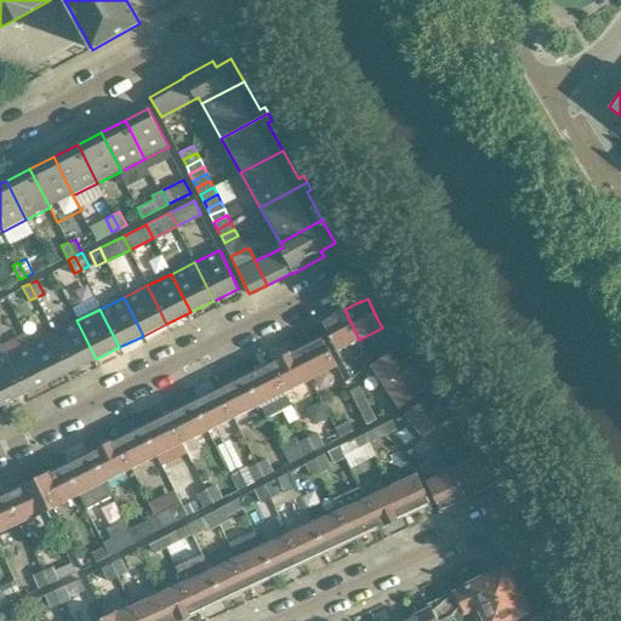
[(359,340),(345,309),(328,318),(329,319),(322,323),(336,352),(359,340)]
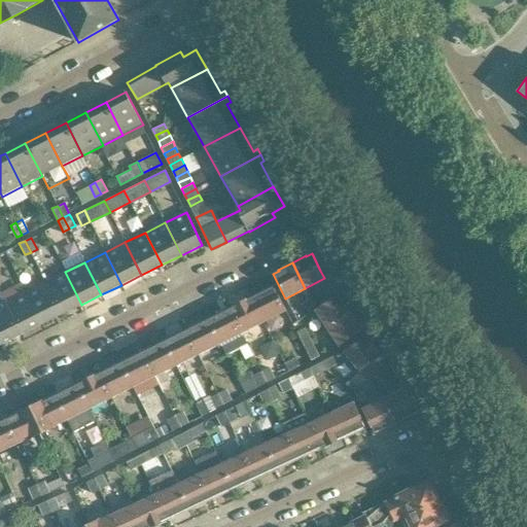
[(81,305),(65,272),(44,282),(61,315),(81,305)]
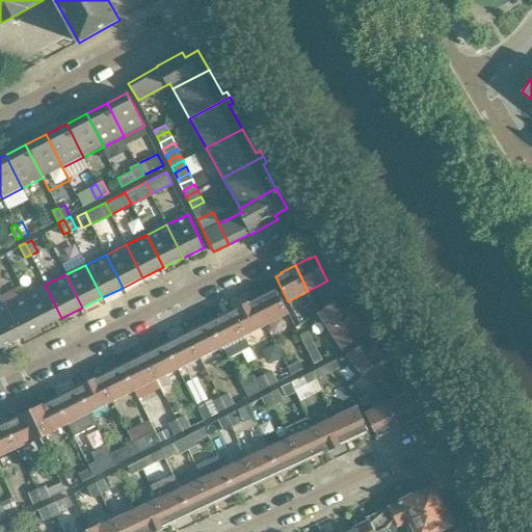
[(61,318),(45,285),(25,295),(42,328),(61,318)]
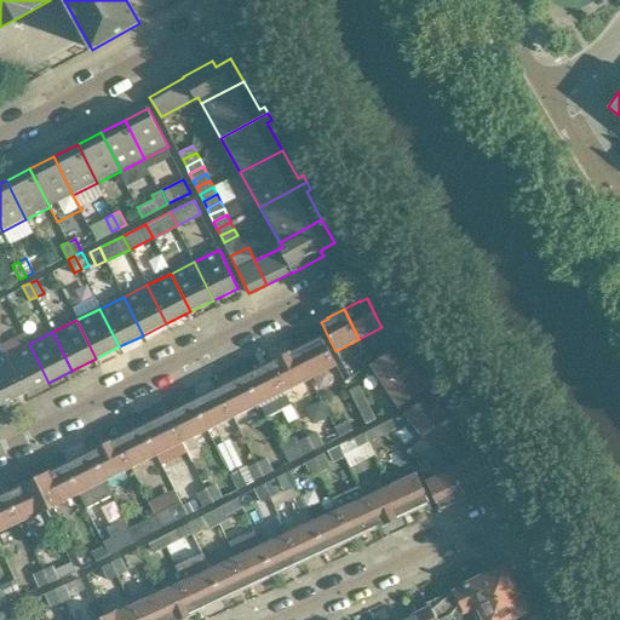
[(336,363),(322,337),(296,349),(310,377),(336,363)]
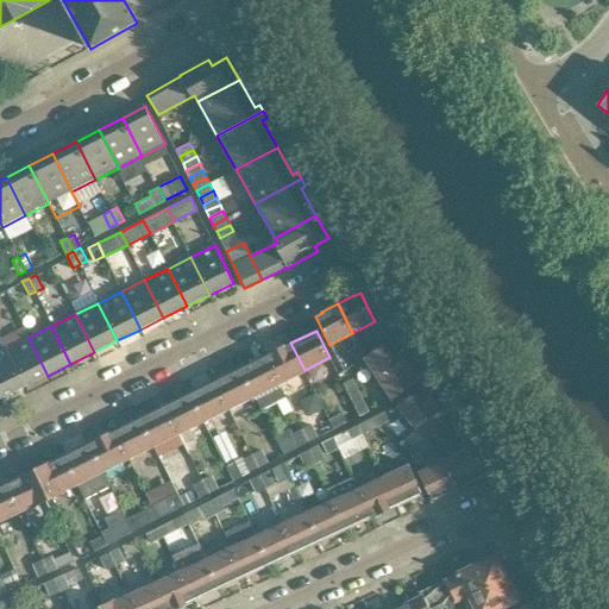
[(48,376),(29,338),(5,350),(24,387),(48,376)]
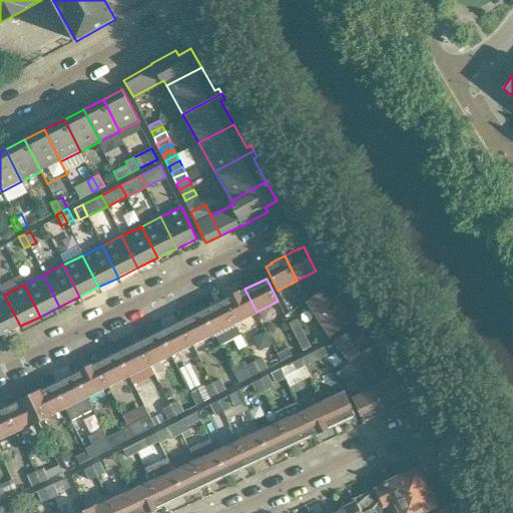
[(307,286),(300,290),(308,301),(314,297),(307,286)]
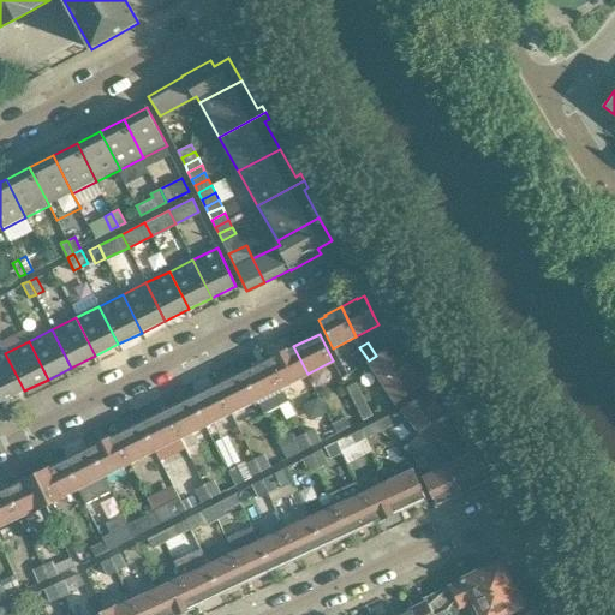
[(383,383),(410,364),(399,348),(394,342),(376,356),(369,360),(383,383)]
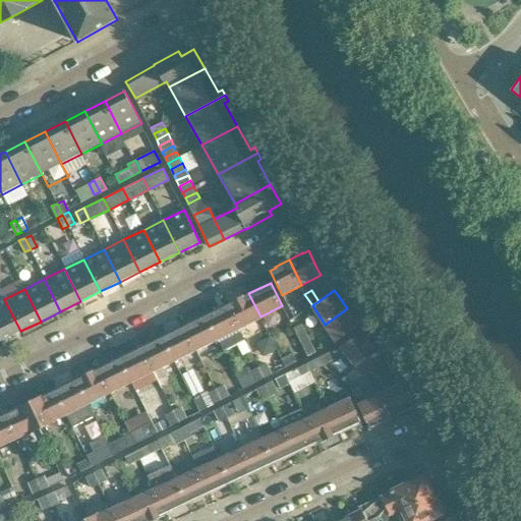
[(261,316),(248,293),(227,304),(227,305),(238,328),(261,316)]
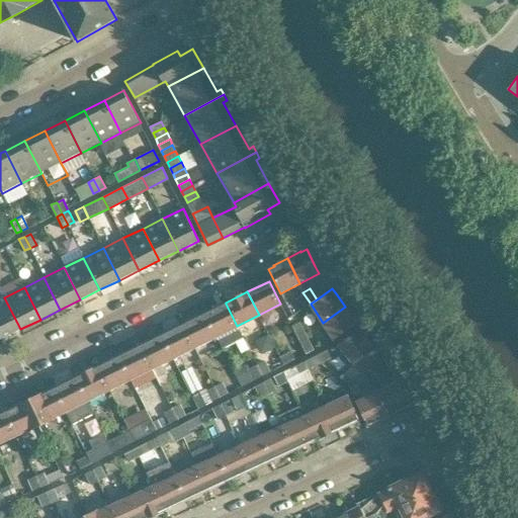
[(303,292),(296,297),(303,308),(311,304),(303,292)]
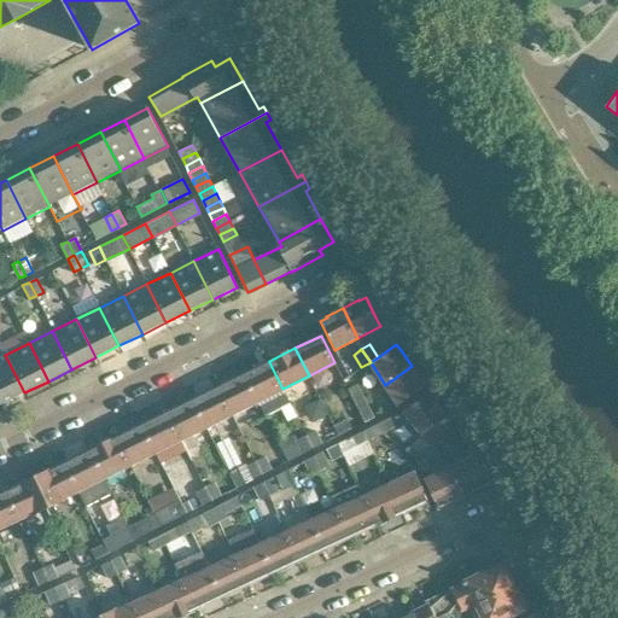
[(24,392),(5,355),(0,356),(0,402),(1,404),(24,392)]
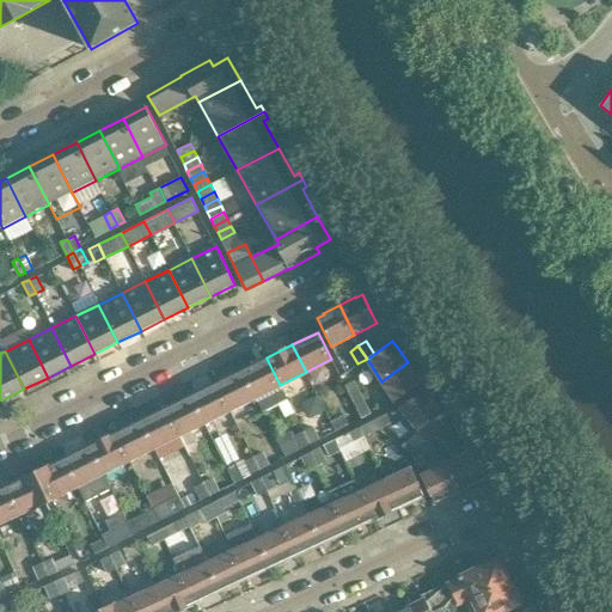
[(280,385),(267,359),(240,372),(254,398),(280,385)]
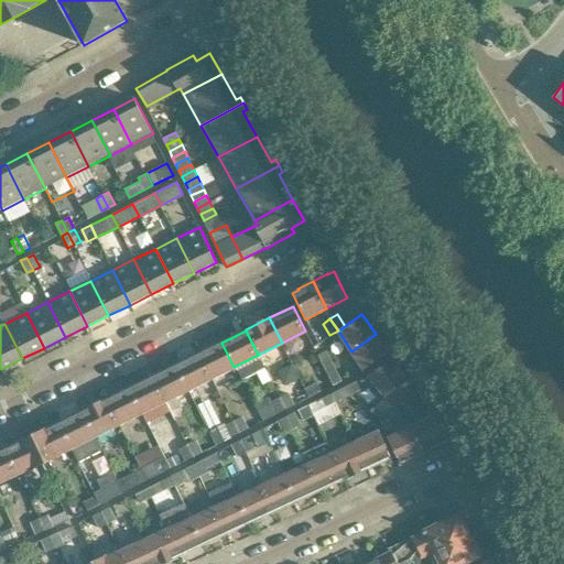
[(389,354),(386,348),(376,334),(351,351),(365,371),(389,354)]
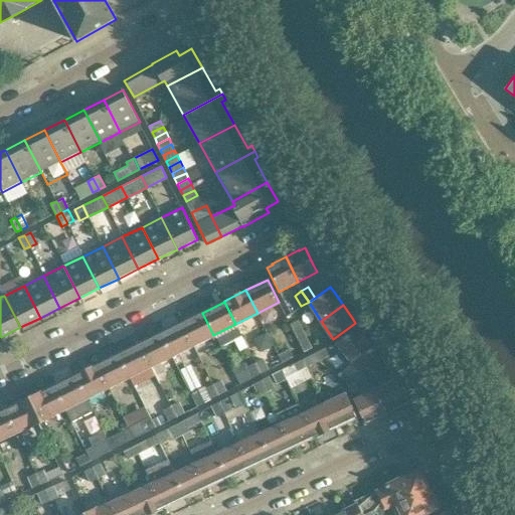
[(194,344),(213,335),(202,313),(183,322),(194,344)]
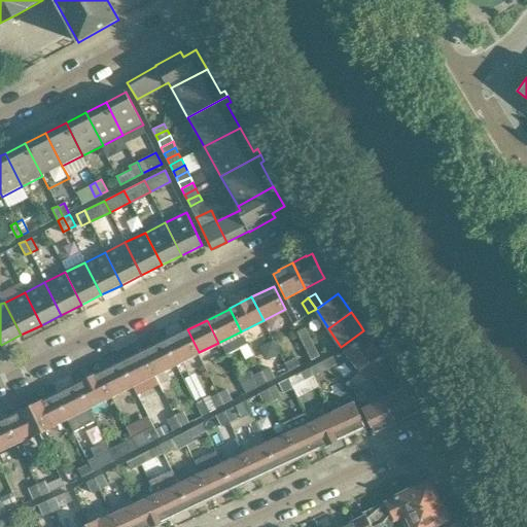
[(311,341),(304,327),(296,330),(304,344),(311,341)]
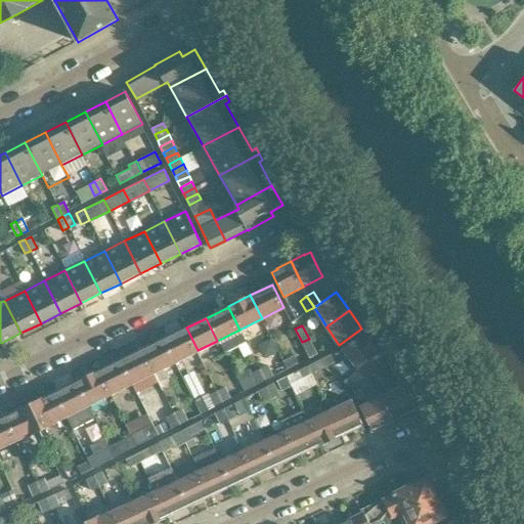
[(198,350),(186,328),(165,339),(176,361),(198,350)]
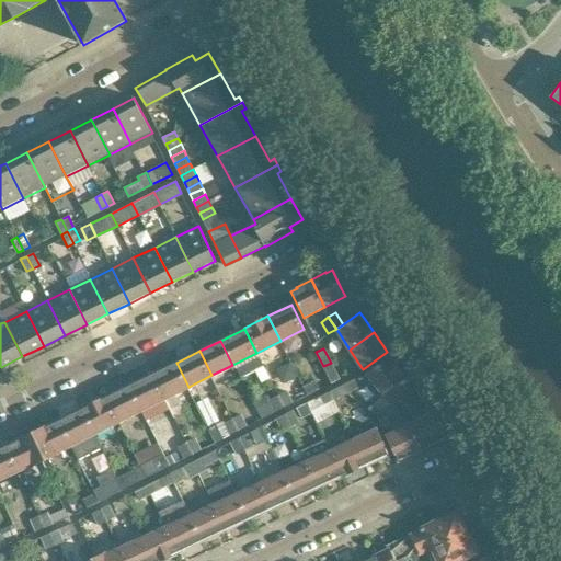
[(407,378),(391,356),(366,374),(382,396),(390,390),(398,385),(407,378)]
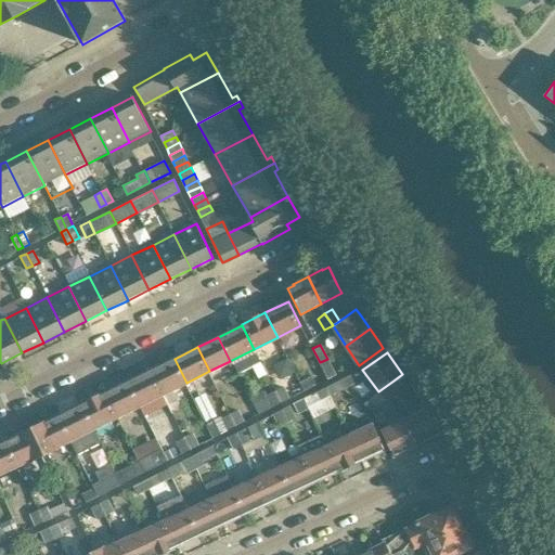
[(186,383),(175,359),(151,371),(163,395),(186,383)]
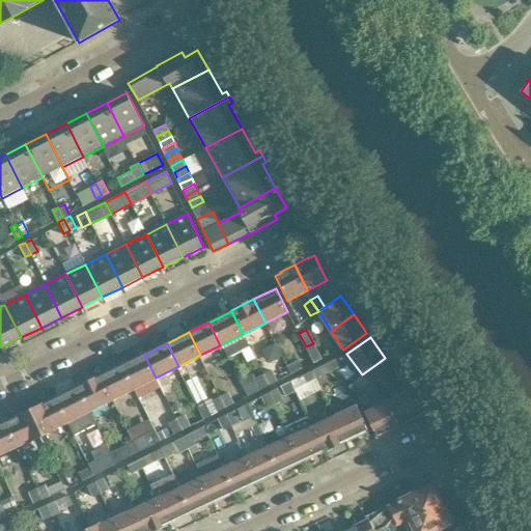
[(320,358),(313,343),(306,346),(313,361),(320,358)]
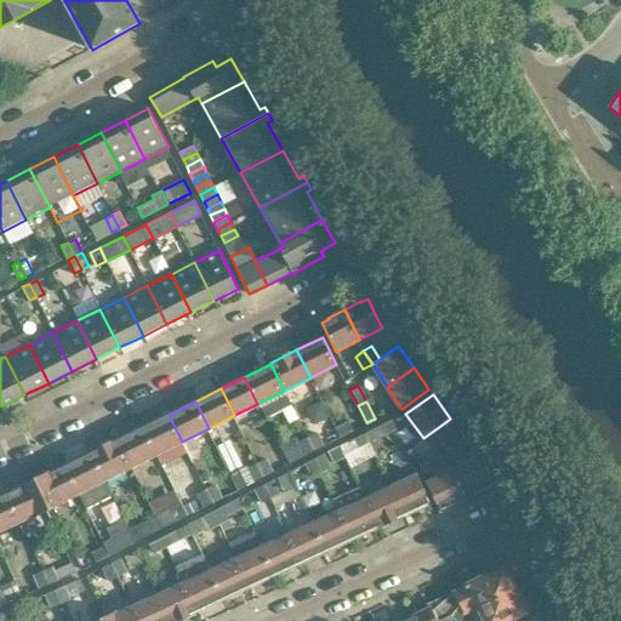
[(182,442),(169,415),(143,428),(157,455),(182,442)]
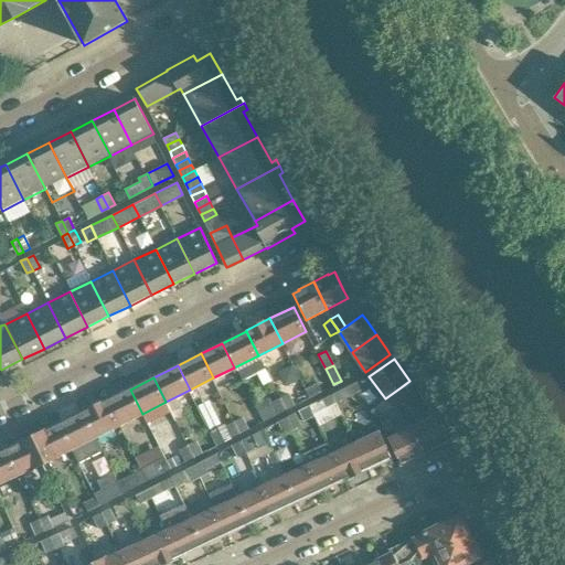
[(339,401),(360,390),(355,382),(336,393),(339,401)]
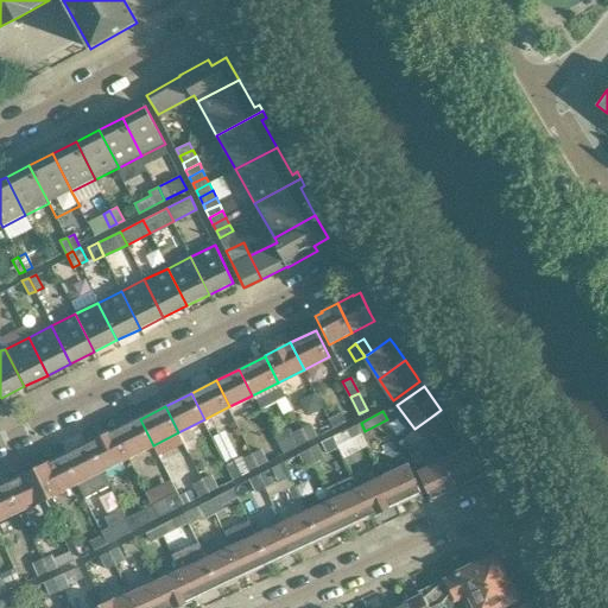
[(346,420),(341,412),(328,418),(333,426),(346,420)]
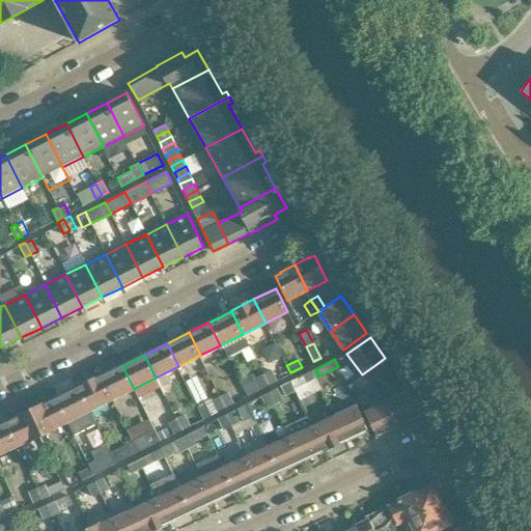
[(374,375),(381,370),(376,364),(369,369),(374,375)]
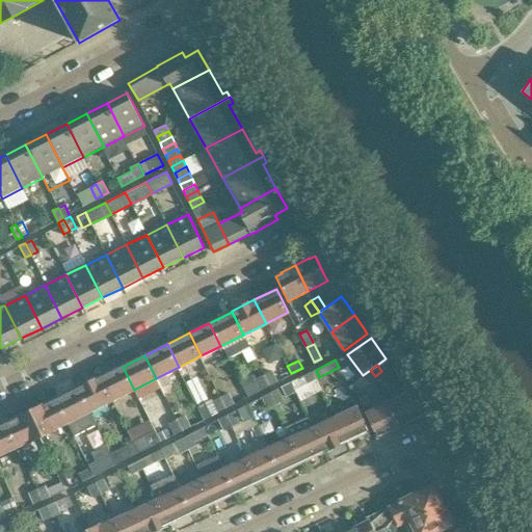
[(134,390),(123,367),(102,377),(113,400),(134,390)]
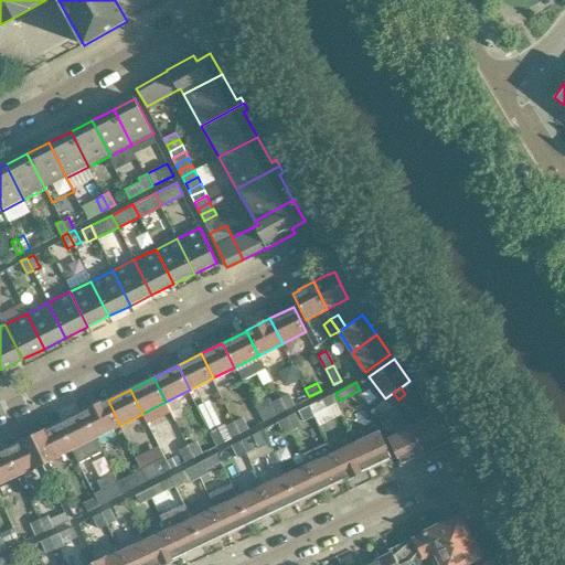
[(295,404),(288,393),(279,397),(286,408),(295,404)]
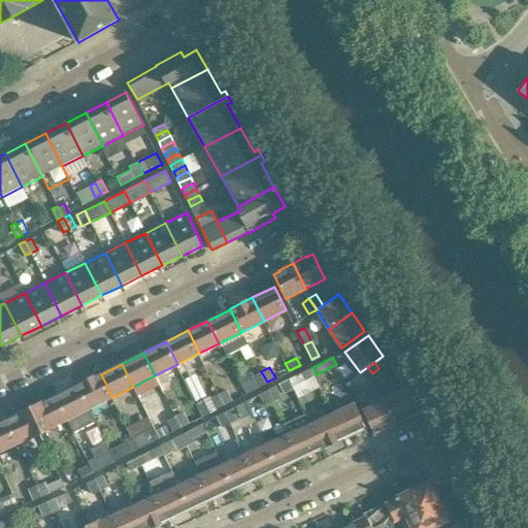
[(304,381),(317,374),(314,367),(300,373),(304,381)]
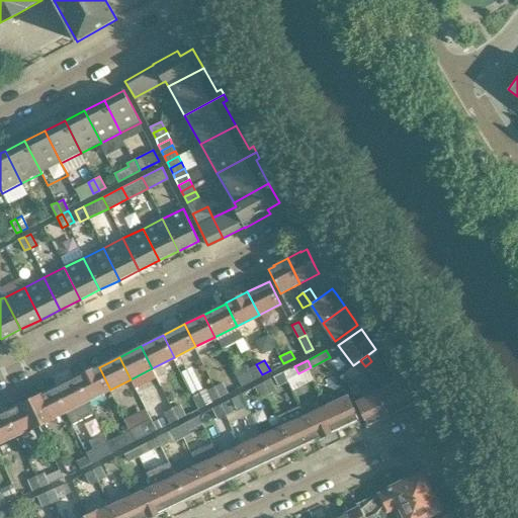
[(365,366),(360,360),(353,365),(358,371),(365,366)]
